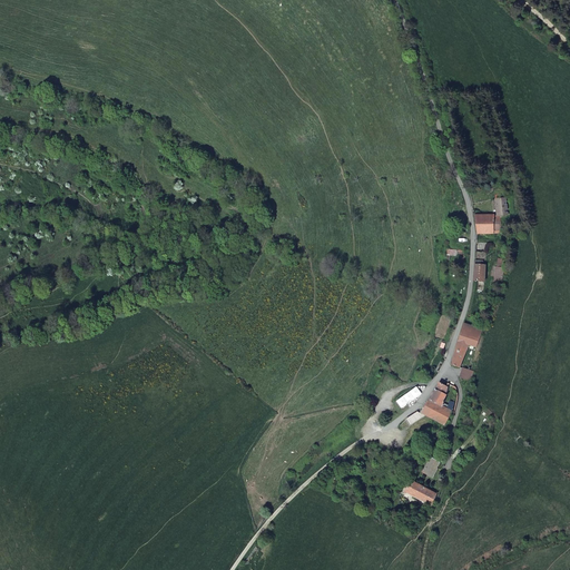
[(501,218),(509,217),(507,198),(502,198),(495,199),(497,215),(474,216),(477,235),(502,234),(501,218)]
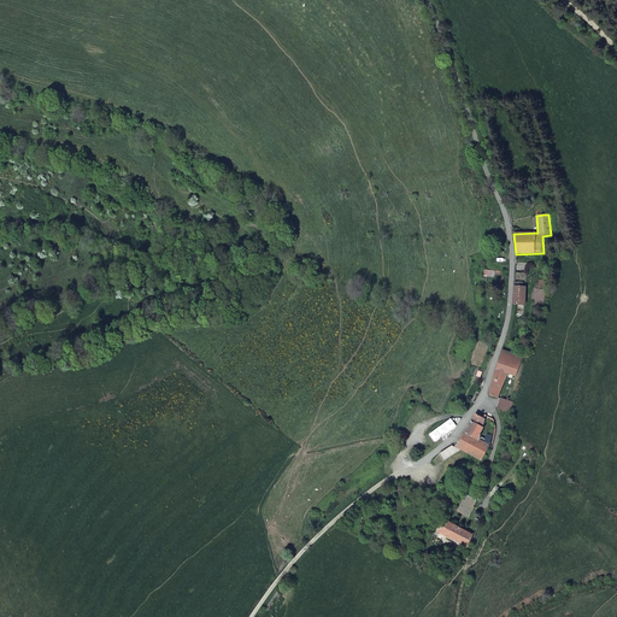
[(515,272),(515,287),(526,288),(527,274),(515,272)]
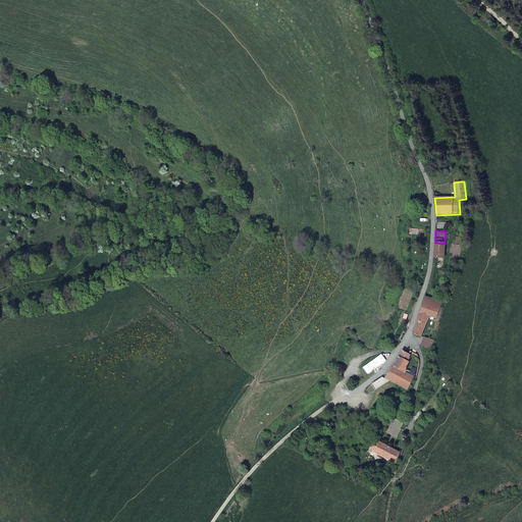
[(435,243),(434,258),(445,259),(445,244),(435,243)]
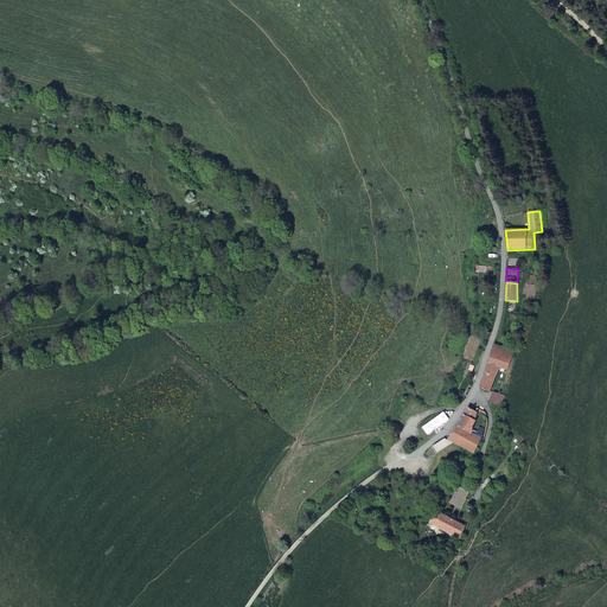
[(535,302),(537,285),(528,285),(525,301),(535,302)]
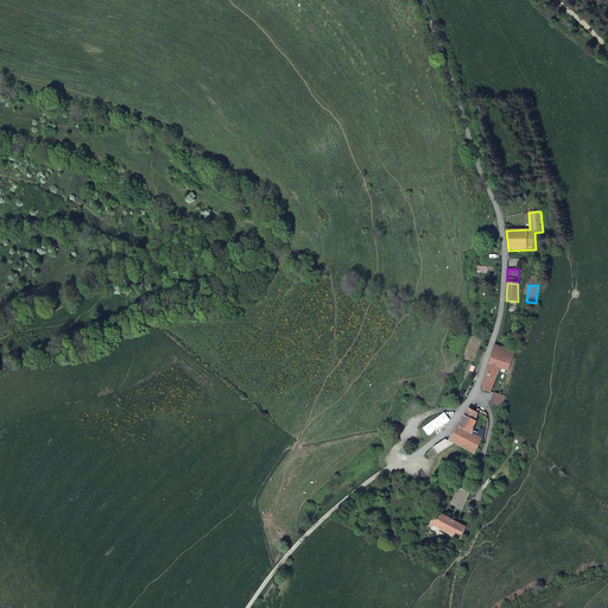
[(494,344),(481,390),(491,393),(501,369),(508,372),(515,350),(494,344)]
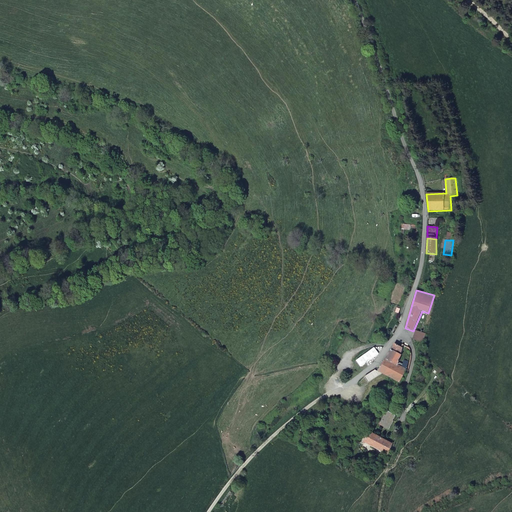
[(425,334),(415,330),(412,339),(423,343),(425,334)]
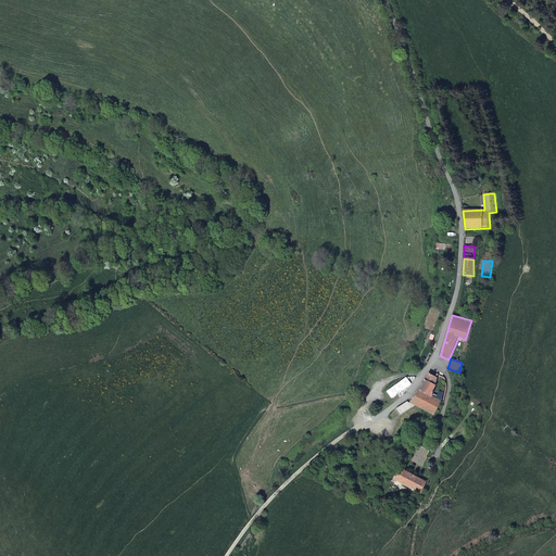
[(437,397),(432,395),(436,387),(437,379),(428,374),(412,404),(433,416),(441,401),(444,392),(439,391),(437,397)]
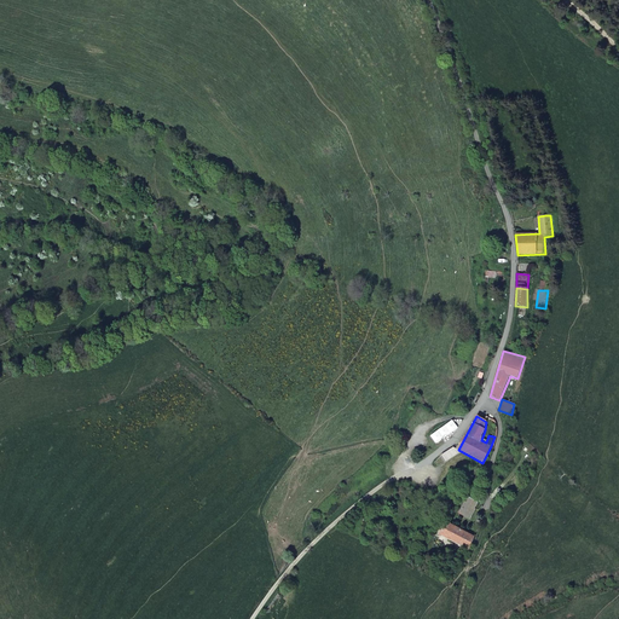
[(435,445),(458,428),(452,421),(431,437),(435,445)]
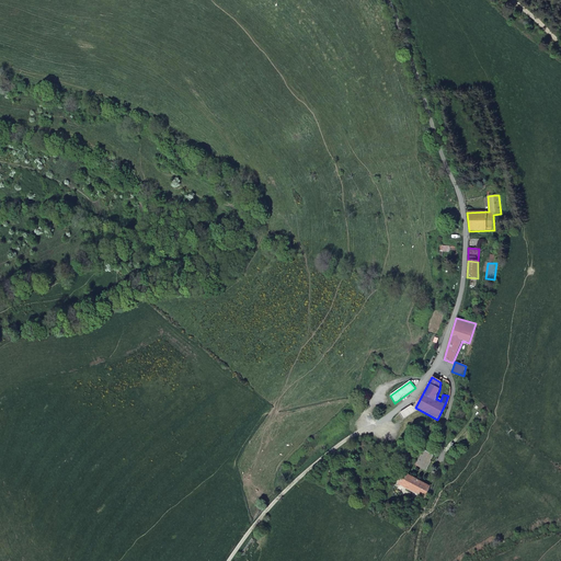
[(404,418),(414,410),(411,407),(401,413),(404,418)]
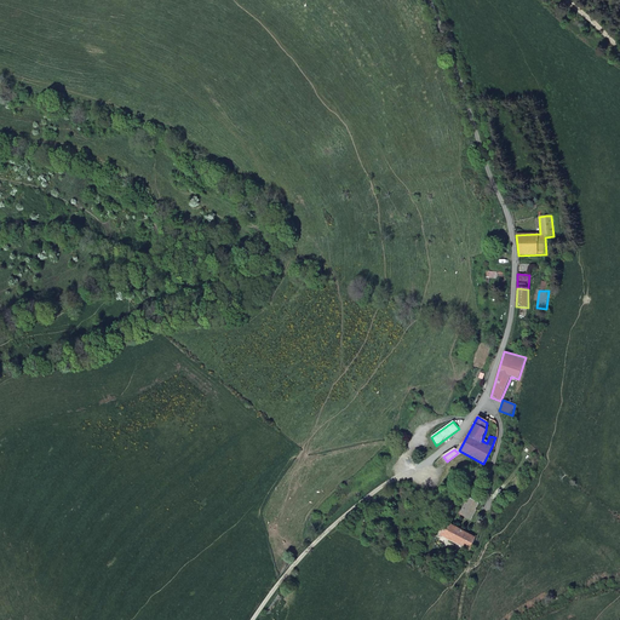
[(471,520),(477,510),(475,509),(478,503),(469,497),(459,514),(471,520)]
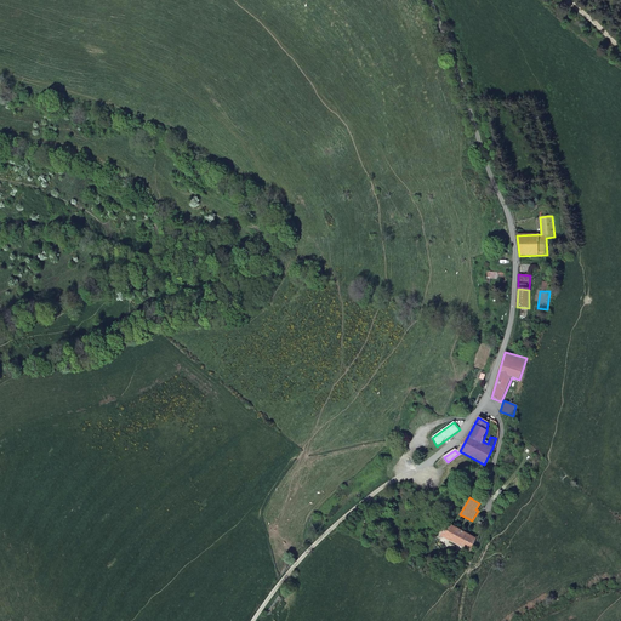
[(477,537),(448,522),(440,535),(469,551),(477,537)]
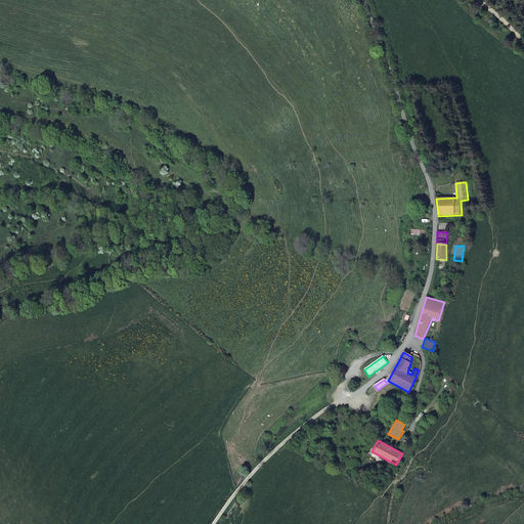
All buildings are outlined.
